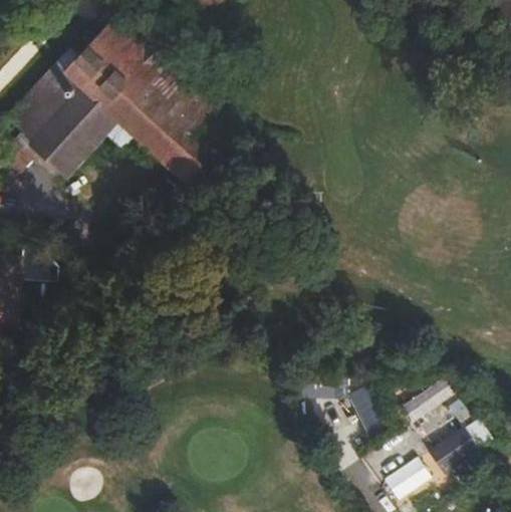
[(510,0),(489,0),(492,4),(510,33),(510,0)]
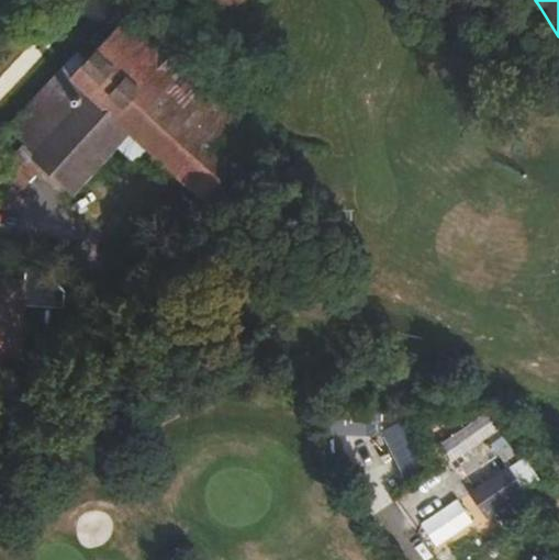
[(261,135),(121,4),(58,71),(124,131),(145,149),(202,201),(261,135)]
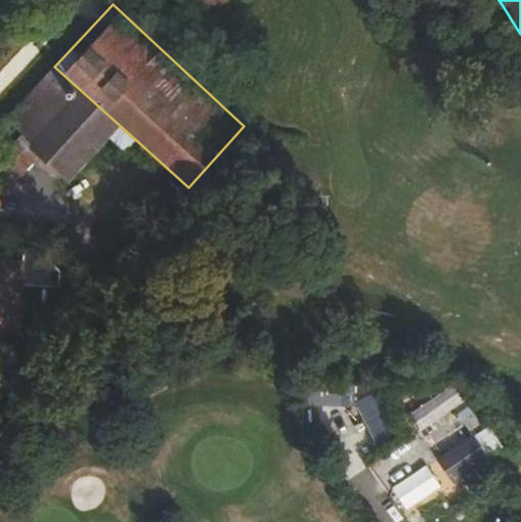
[(116,122),(54,67),(5,119),(32,141),(28,145),(39,155),(64,178),(104,134),(116,122)]
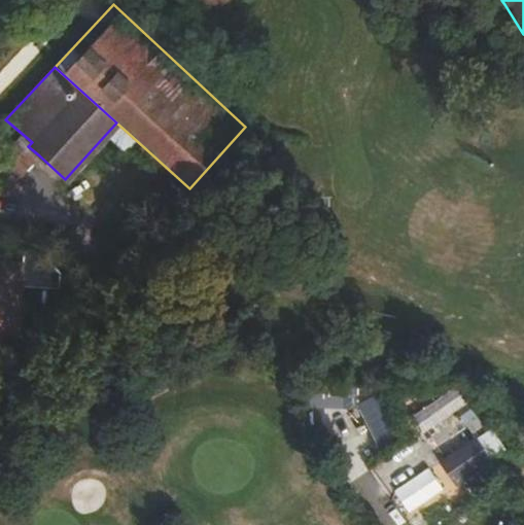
[(32,142),(5,119),(0,125),(0,164),(18,180),(39,155),(28,146),(32,142)]
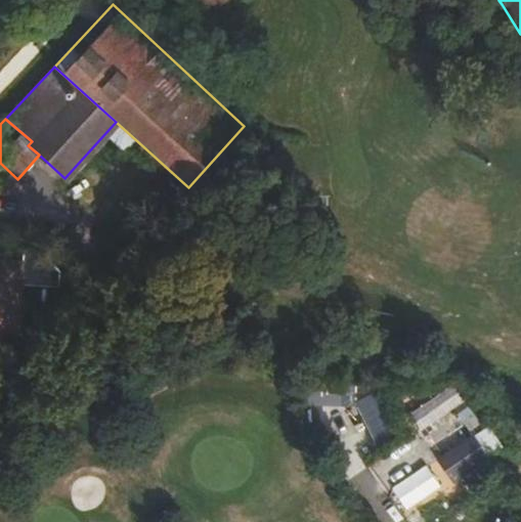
[(135,139),(116,122),(104,134),(123,151),(135,139)]
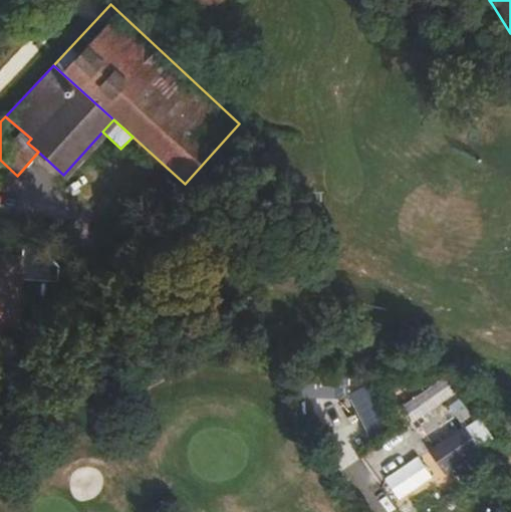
[(0,325),(15,327),(19,259),(0,258),(0,325)]
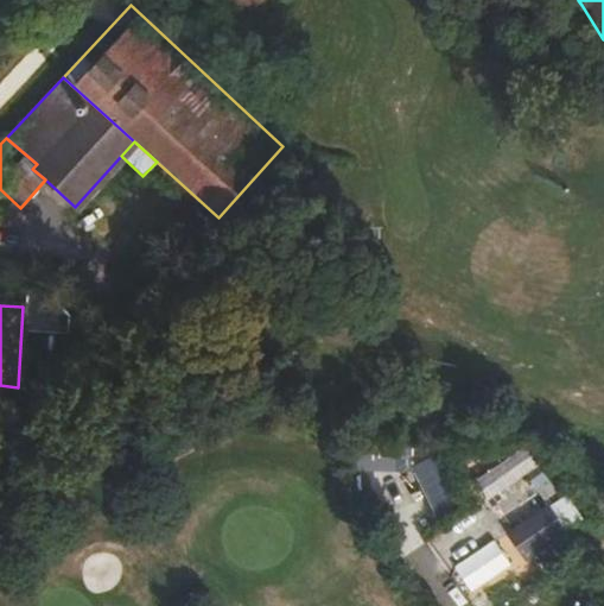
[(482,502),(522,475),(533,467),(521,450),(471,486),(482,502)]
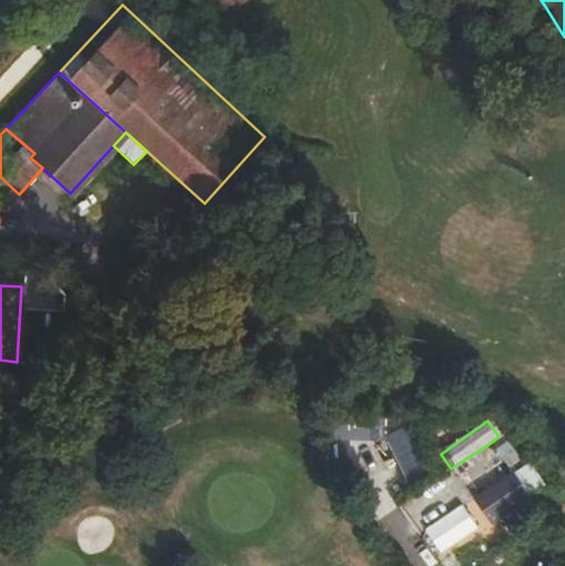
[(342,423),(342,434),(372,434),(372,423),(342,423)]
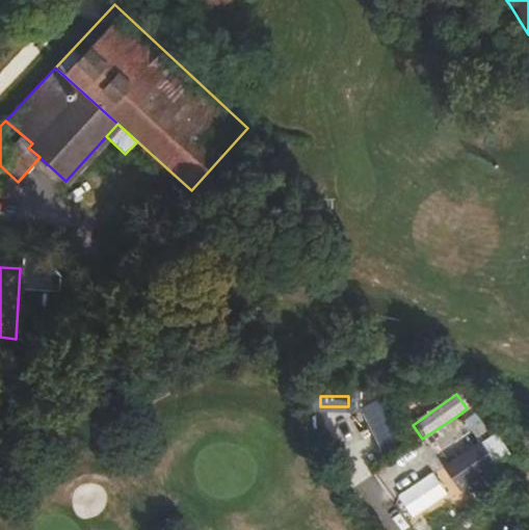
[(457,416),(468,430),(479,422),(469,407),(467,408),(457,416)]
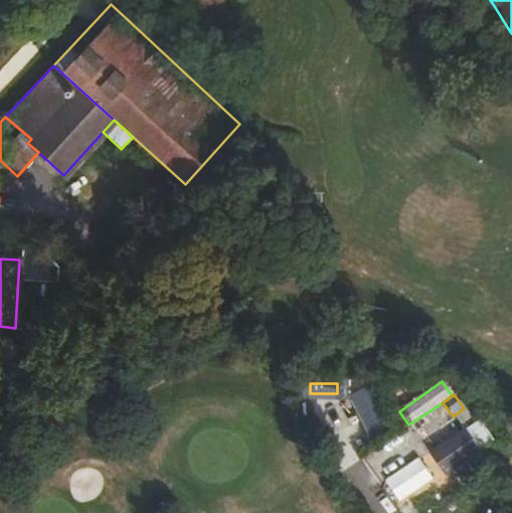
[(354,413),(364,434),(378,426),(368,407),(354,413)]
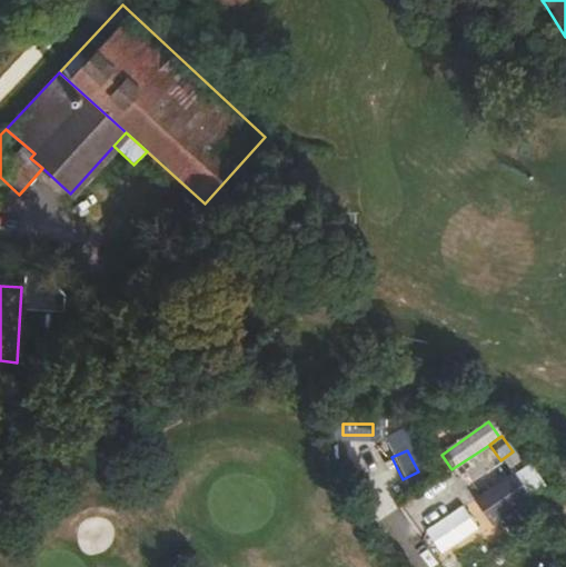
[(510,475),(510,476),(526,498),(538,488),(513,451),(500,460),(510,475)]
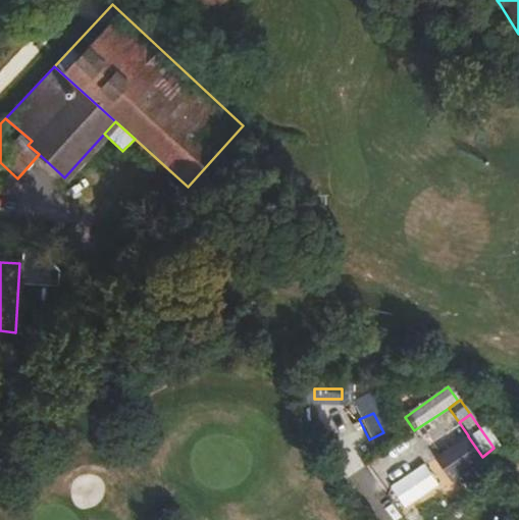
[(482,457),(468,436),(434,459),(450,481),(482,458),(482,457)]
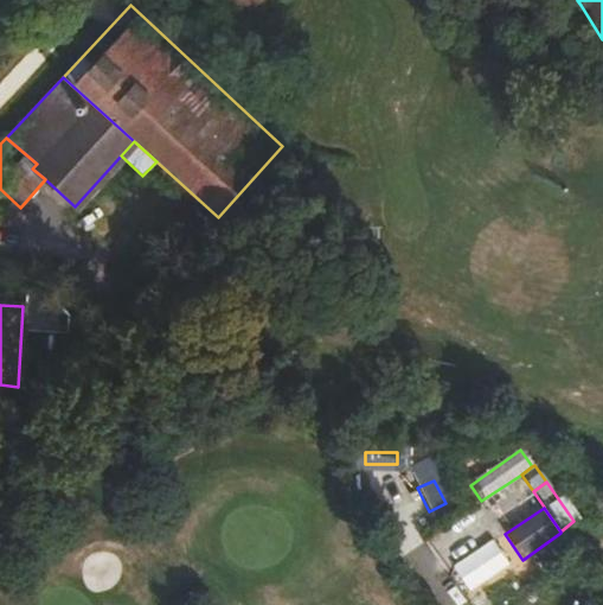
[(487,542),(448,568),(467,596),(506,570),(487,542)]
